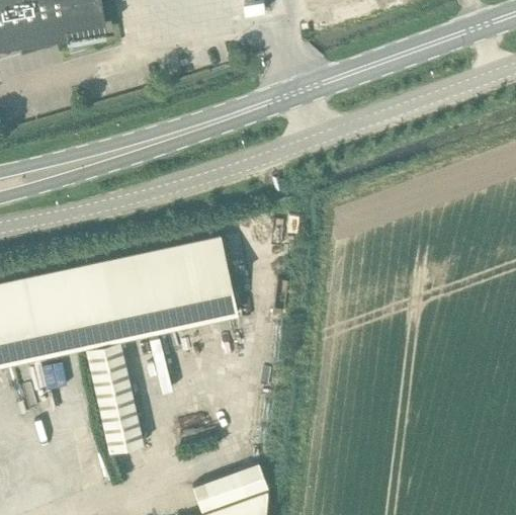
[(0,0),(0,48),(106,29),(101,0),(0,0)]
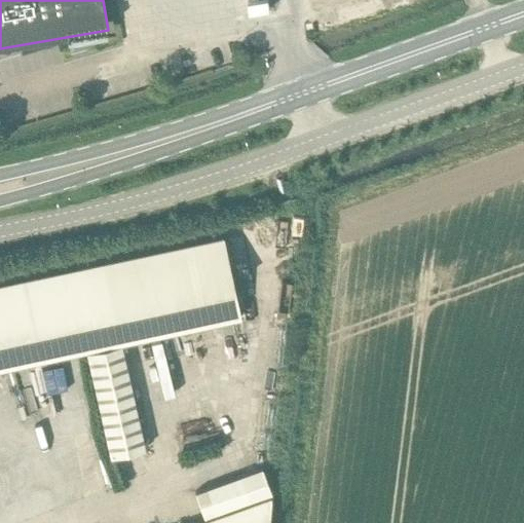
[(84,269),(224,243),(223,237),(84,269)]
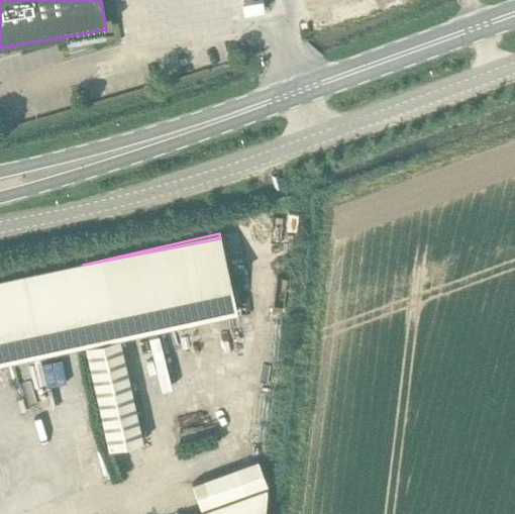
[(232,313),(220,238),(83,265),(0,283),(0,365),(86,346),(232,313)]
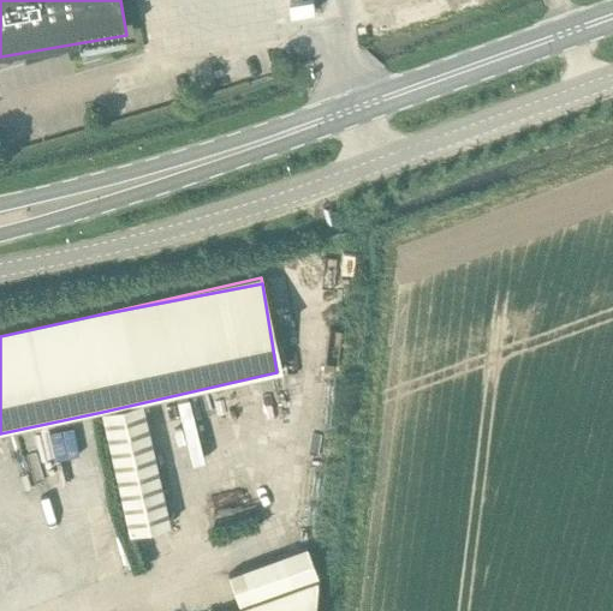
[(142,405),(102,414),(130,537),(170,527),(142,405)]
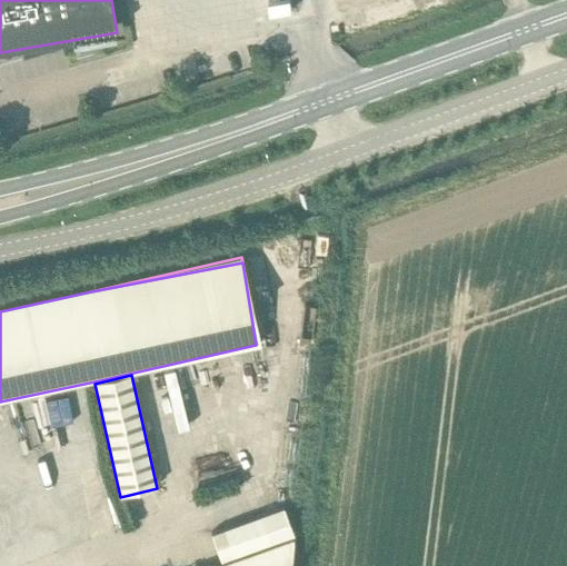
[(284,509),(212,536),(222,563),(294,536),(284,509)]
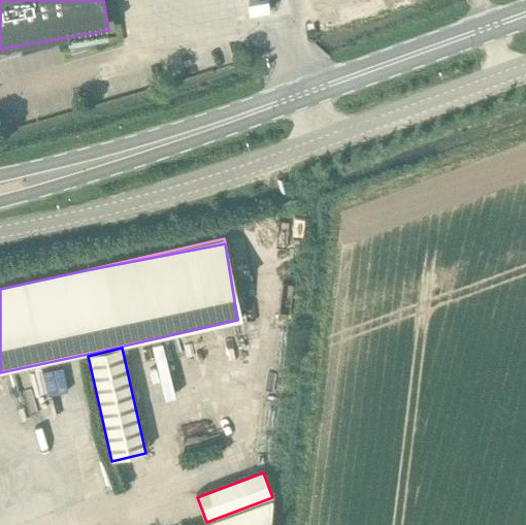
[(269,524),(272,500),(204,524),(269,524)]
